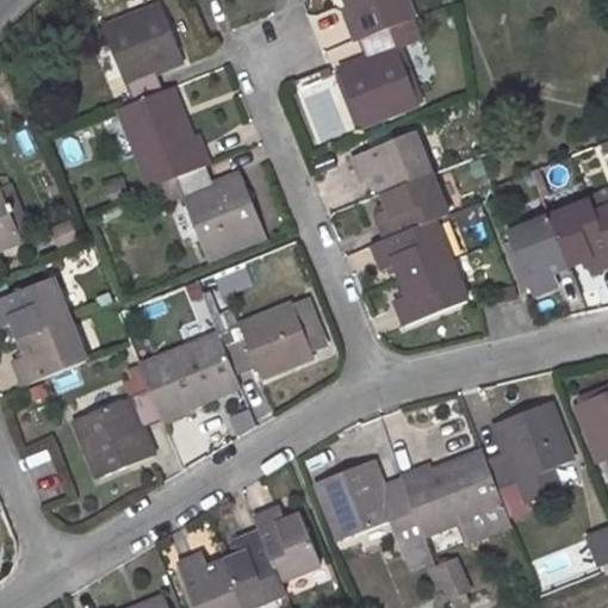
[(343,0),(347,8),(341,11),(353,41),(357,39),(388,28),(411,18),(413,18),(405,0),(343,0)]
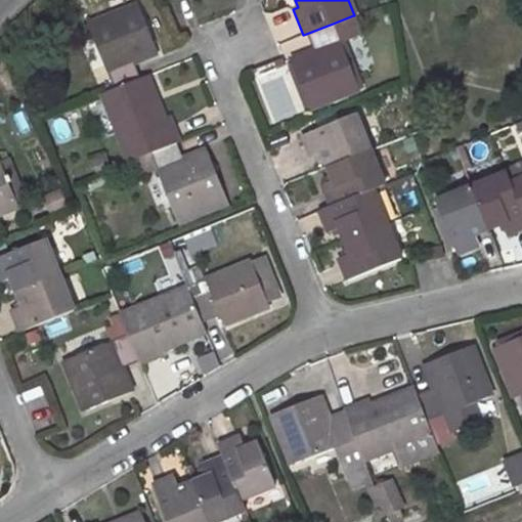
[(136,2),(86,23),(113,87),(138,77),(132,62),(131,58),(153,50),(156,49),(136,2)]
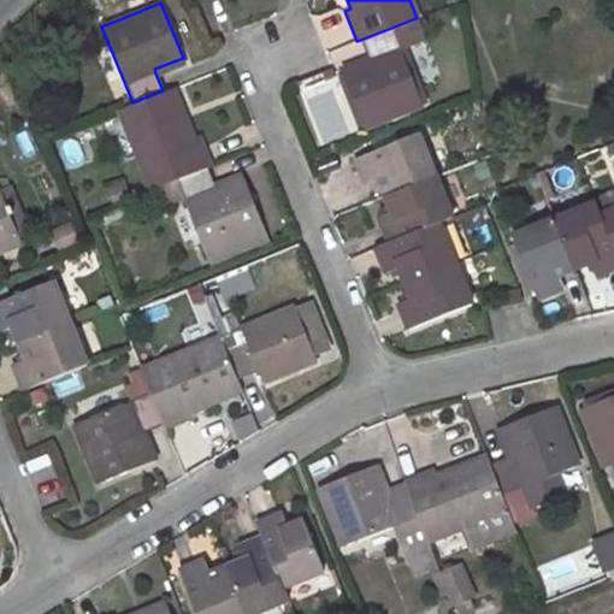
[(369,60),(341,71),(362,127),(421,104),(399,48),(424,39),(415,18),(391,28),(360,40),(369,60)]
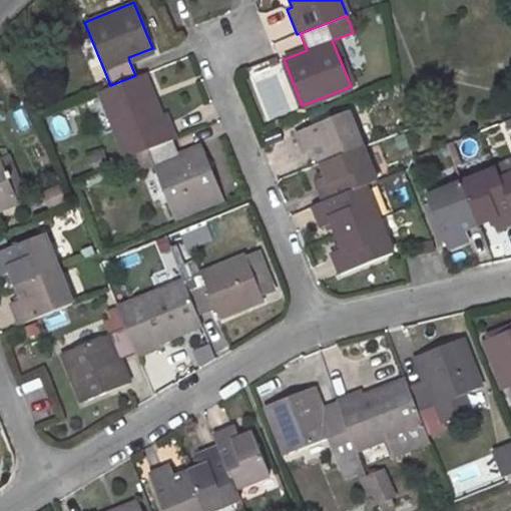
[(149,49),(128,57),(129,61),(151,52),(149,49)]
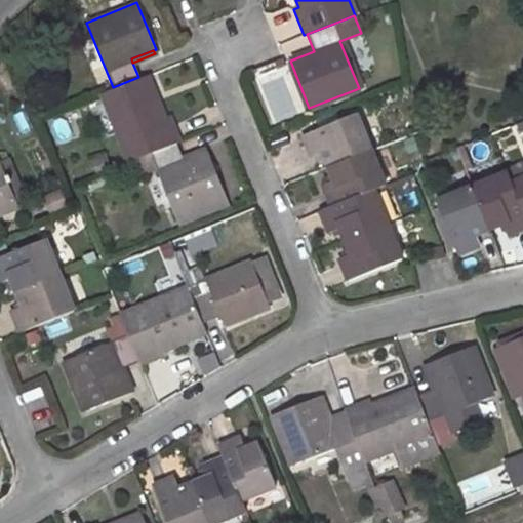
[(113,87),(101,92),(127,161),(175,142),(178,141),(168,115),(163,117),(157,99),(153,101),(144,78),(143,75),(138,77),(113,87)]
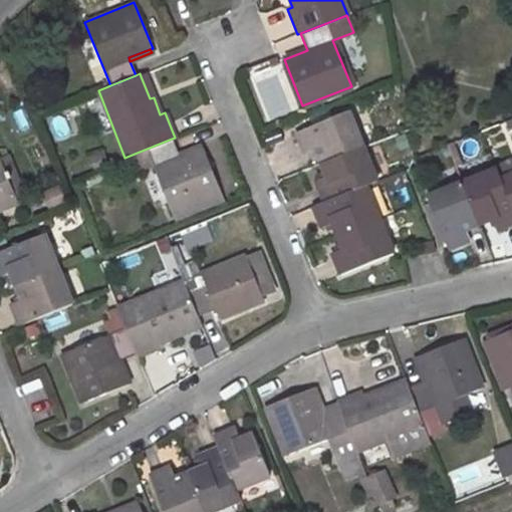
[(144,74),(141,76),(150,98),(154,97),(144,74)]
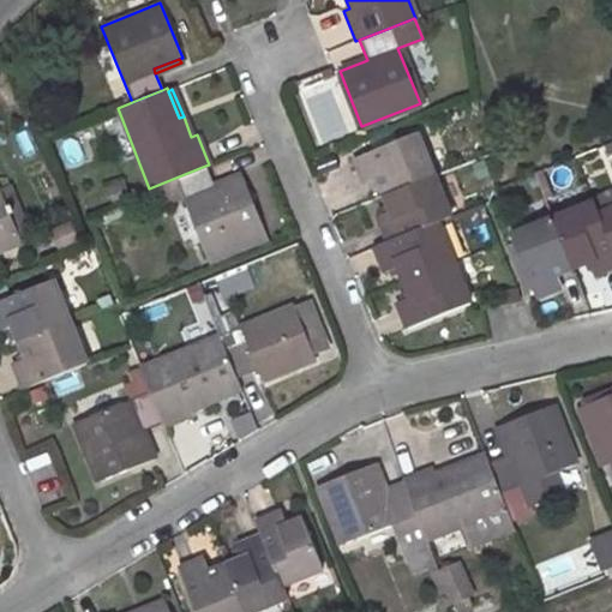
[(415,132),(353,157),(364,183),(377,178),(383,195),(432,174),(415,132)]
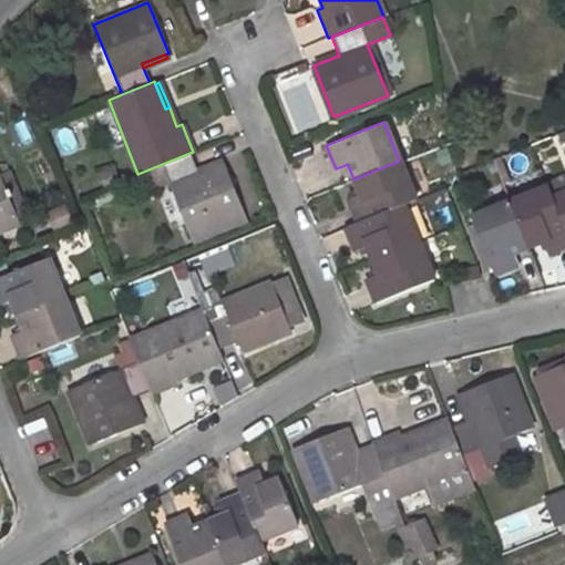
[(519,147),(492,157),(495,164),(521,154),(519,147)]
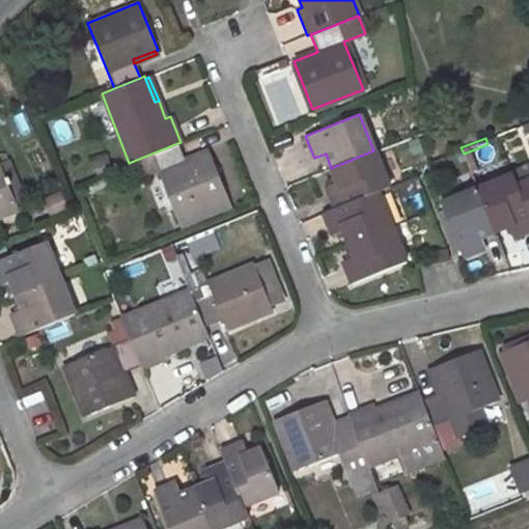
[(177,143),(129,163),(136,179),(157,170),(176,220),(227,199),(209,151),(205,152),(185,162),(183,158),(177,143)]
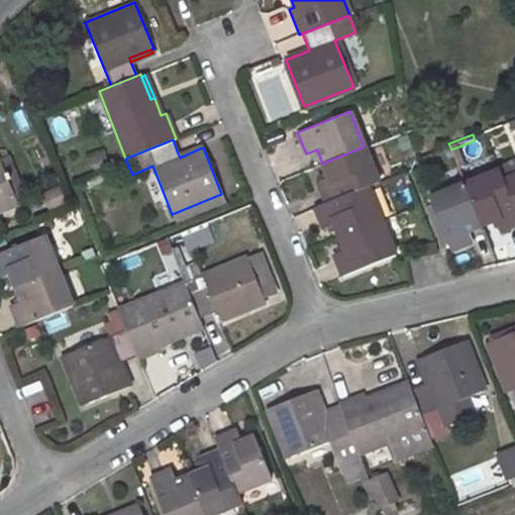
[(199,145),(178,153),(180,158),(200,148),(199,145)]
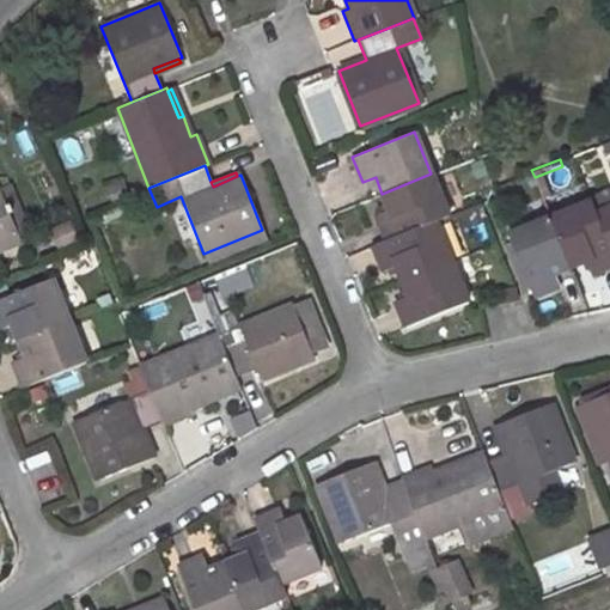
[(431,174),(382,194),(388,209),(374,214),(385,239),(434,220),(447,215),(431,174)]
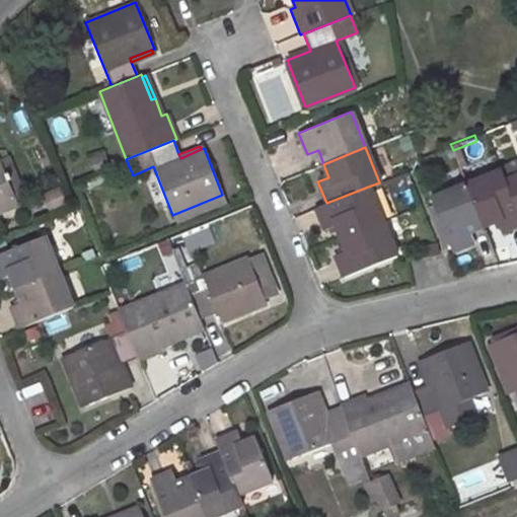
[(6,156),(0,159),(0,161),(14,197),(22,194),(6,156)]
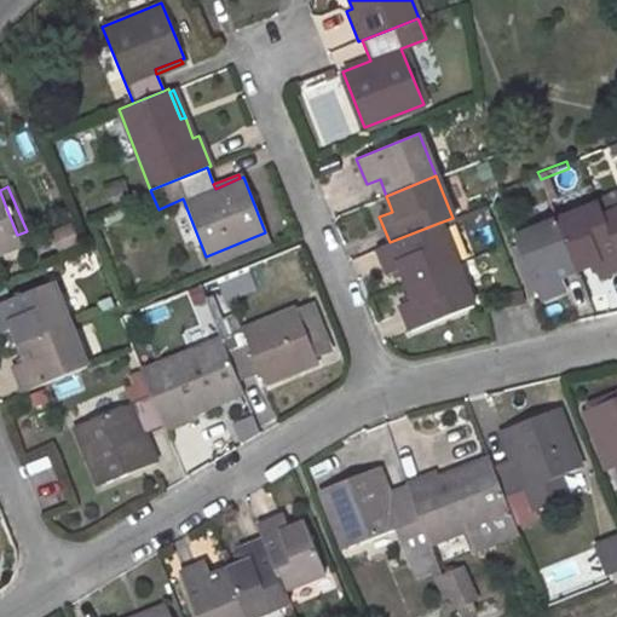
[(0,243),(15,238),(18,237),(17,235),(0,192),(0,243)]
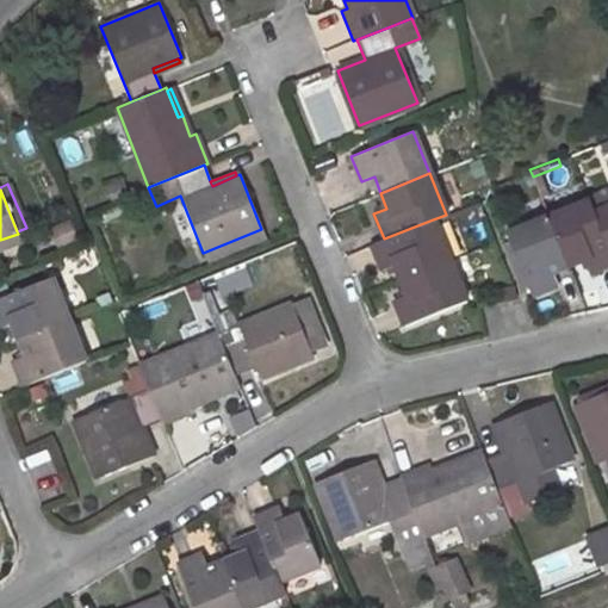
[(607,190),(589,199),(594,212),(607,205),(607,190)]
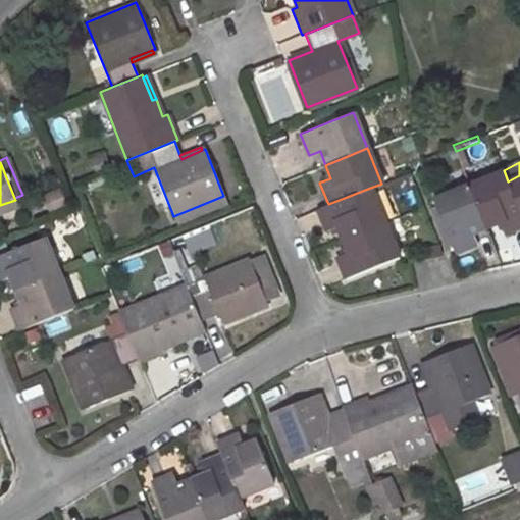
[(468,184),(485,226),(498,221),(503,232),(519,224),(519,212),(508,182),(504,170),(468,184)]
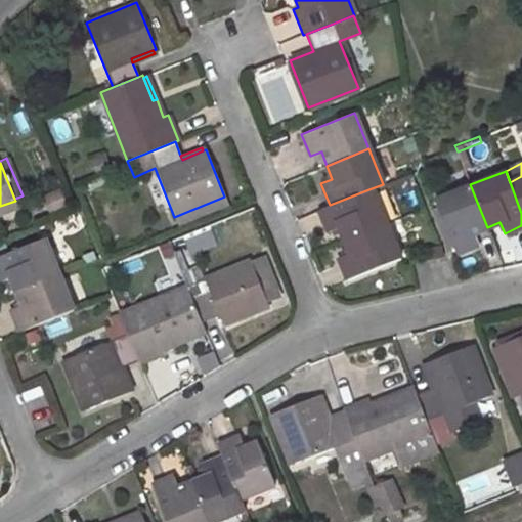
[(521,176),(510,182),(521,213),(521,176)]
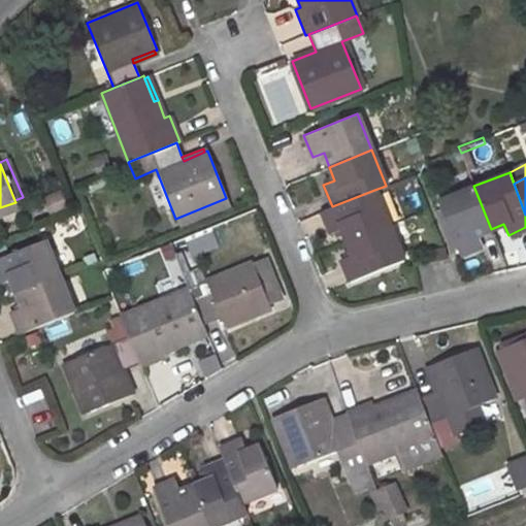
[(437,201),(459,255),(481,245),(477,234),(491,229),(473,186),(437,201)]
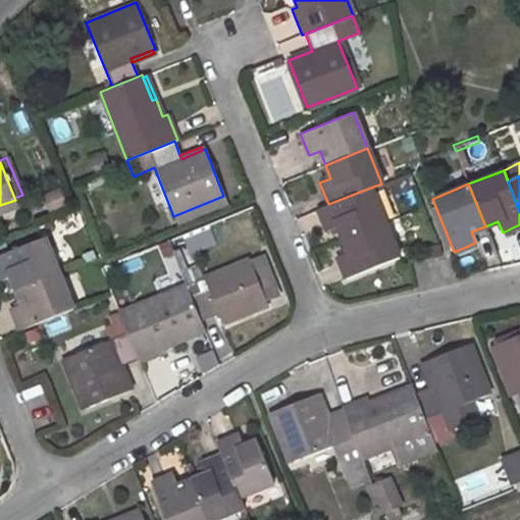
[(328,204),(317,208),(326,230),(338,226),(343,239),(384,221),(370,188),(328,204)]
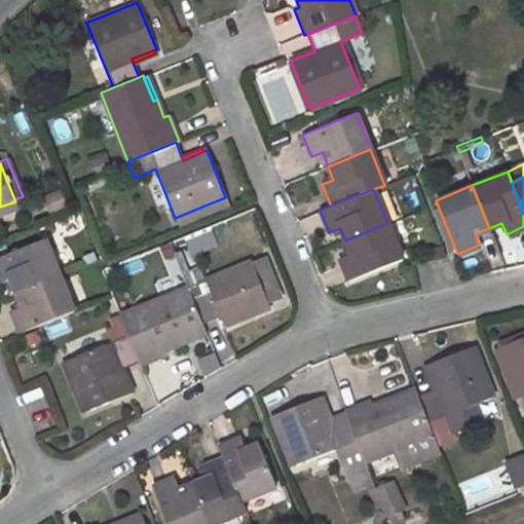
[(12,202),(0,207),(0,212),(14,207),(12,202)]
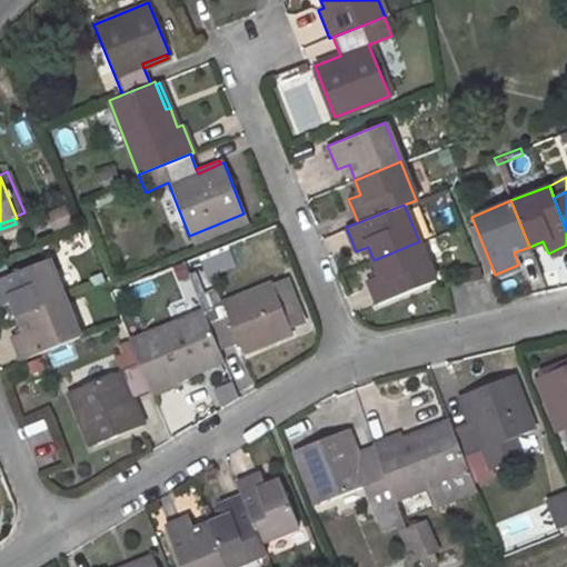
[(419,241),(374,260),(379,274),(367,279),(376,302),(435,280),(419,241)]
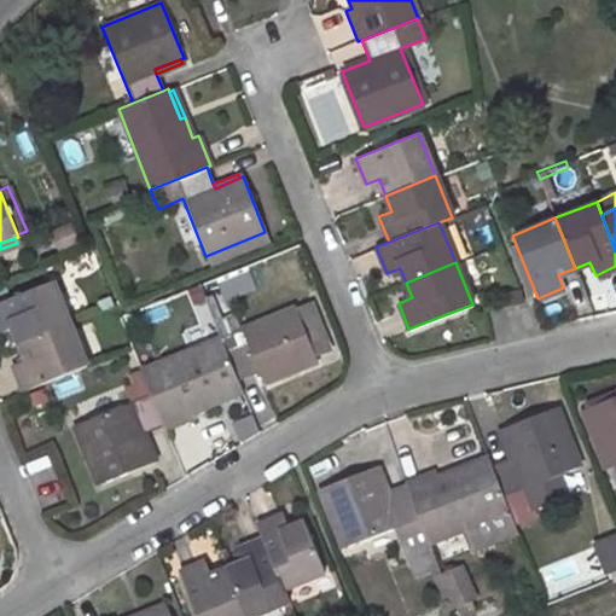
[(52,280),(0,300),(0,331),(12,326),(18,342),(69,321),(52,280)]
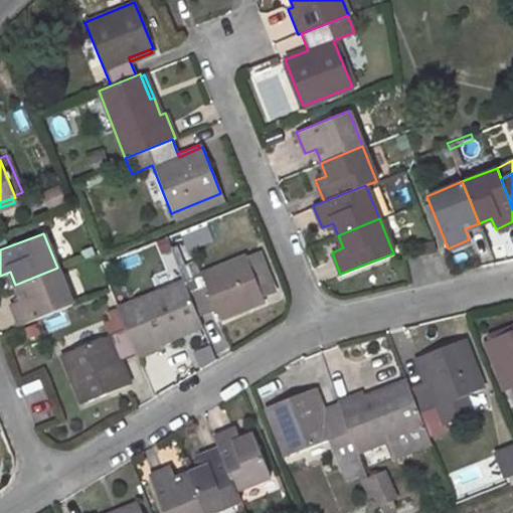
[(432,239),(418,242),(420,253),(435,250),(432,239)]
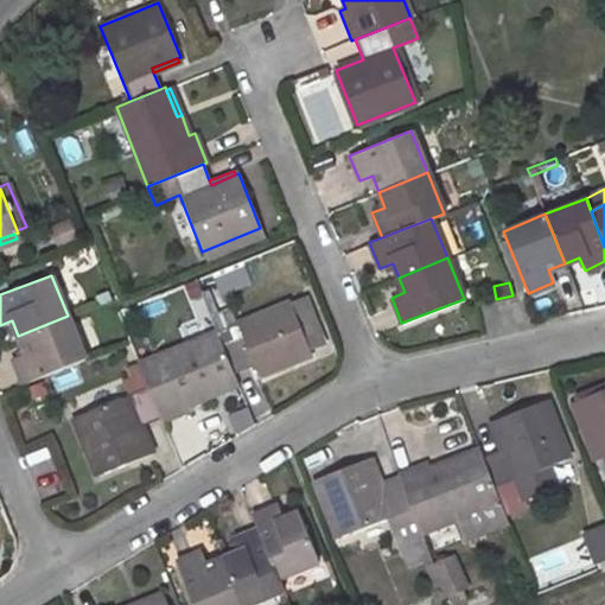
[(304,297),(291,303),(307,346),(322,341),(304,297)]
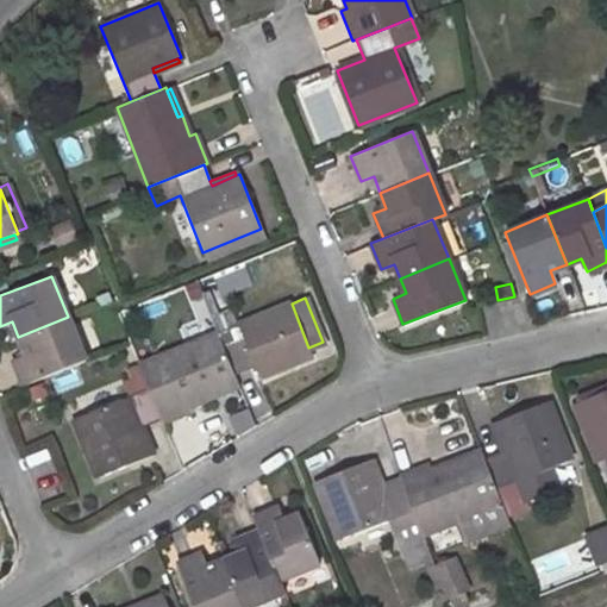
[(236,324),(217,331),(233,373),(254,364),(258,376),(285,365),(282,362),(307,351),(310,350),(308,348),(292,304),(291,301),(236,324)]
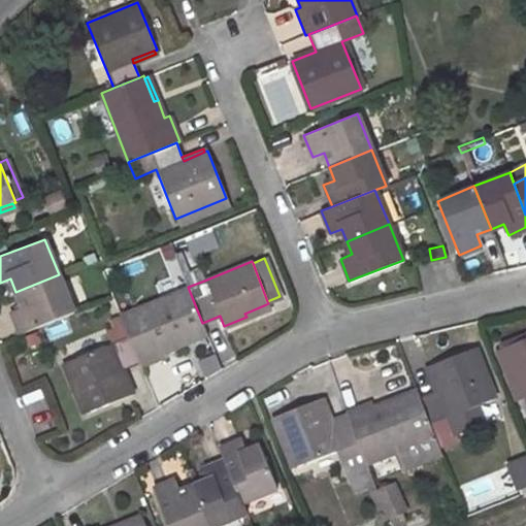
[(200,269),(183,276),(188,287),(204,281),(200,269)]
